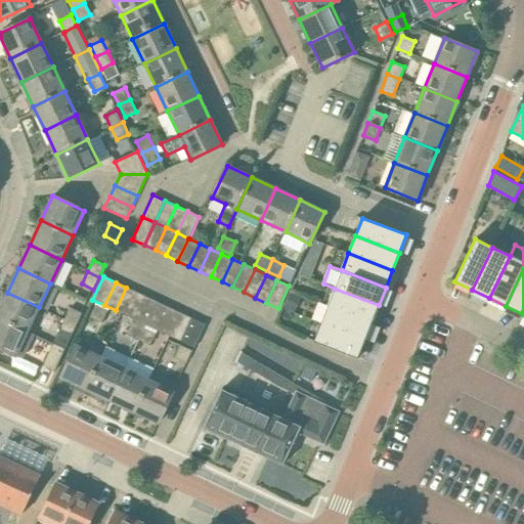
[(116,310),(127,316),(137,293),(126,288),(116,310)]
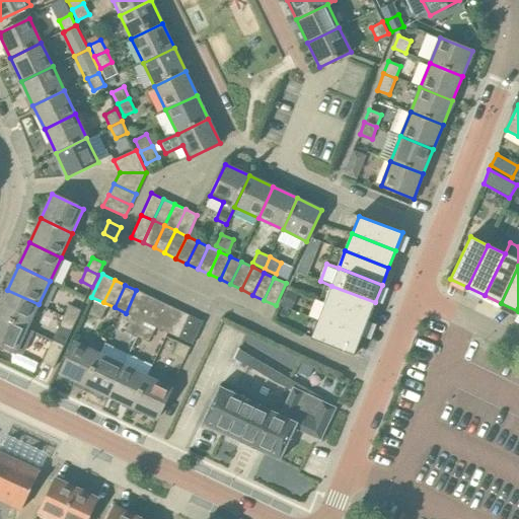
[(375,302),(331,286),(324,303),(368,319),(375,302)]
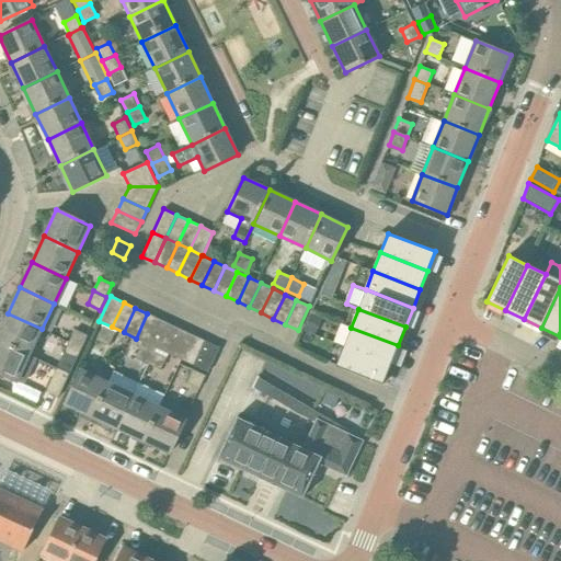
[(42,329),(8,313),(0,329),(0,341),(30,355),(42,329)]
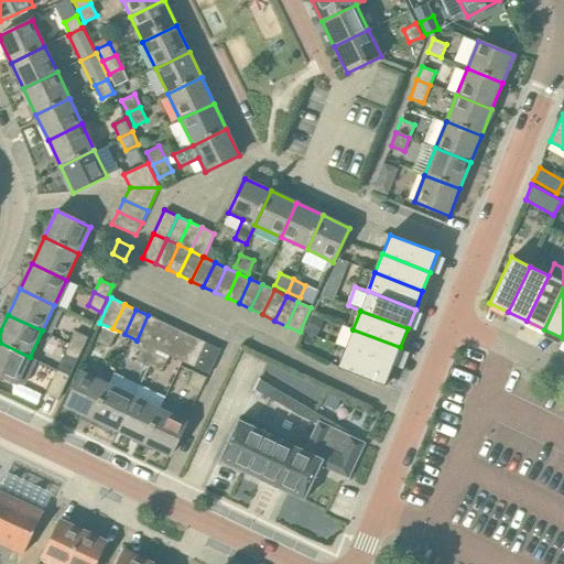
[(137,340),(144,344),(149,346),(160,321),(148,315),(137,340)]
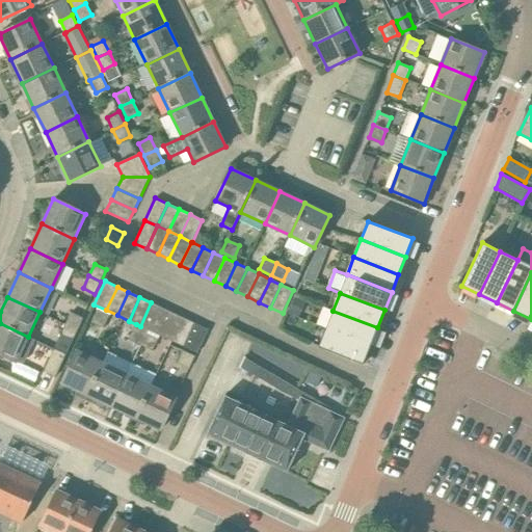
[(152,331),(162,308),(151,302),(140,326),(148,329),(152,331)]
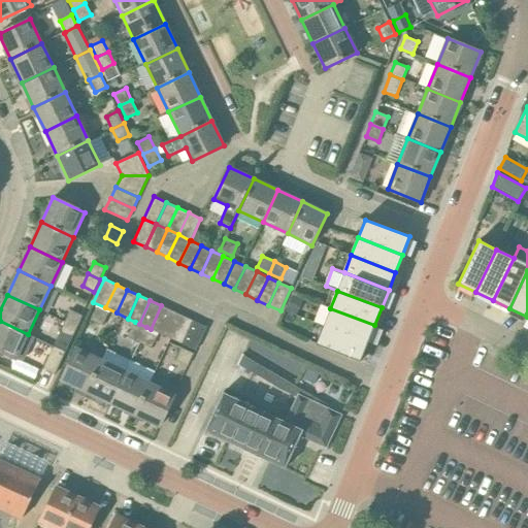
[(161,334),(172,310),(161,305),(151,329),(161,334)]
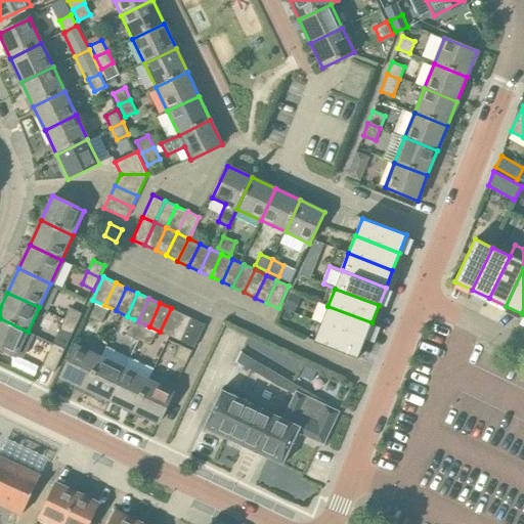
[(107,311),(96,305),(90,317),(102,323),(107,311)]
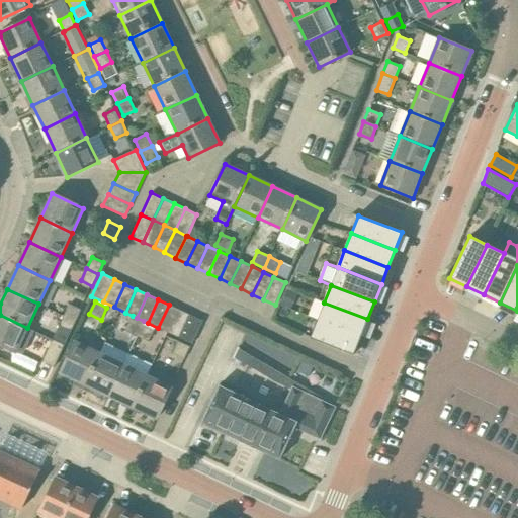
[(367,319),(324,303),(317,320),(360,337),(367,319)]
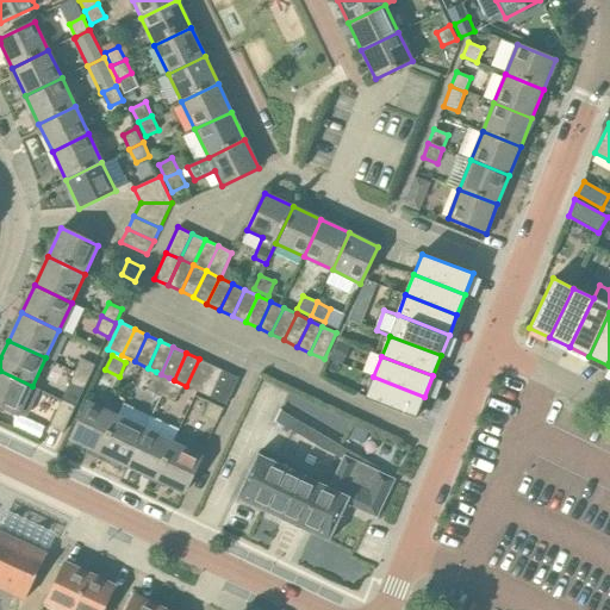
[(81,359),(75,372),(89,379),(95,365),(81,359)]
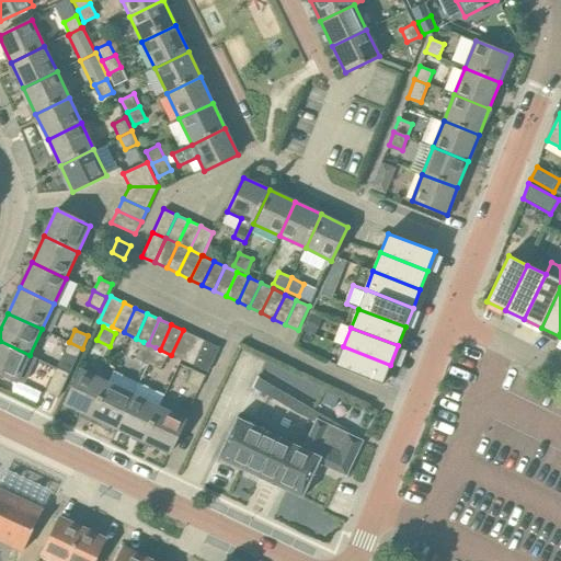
[(183,330),(171,355),(183,361),(195,336),(183,330)]
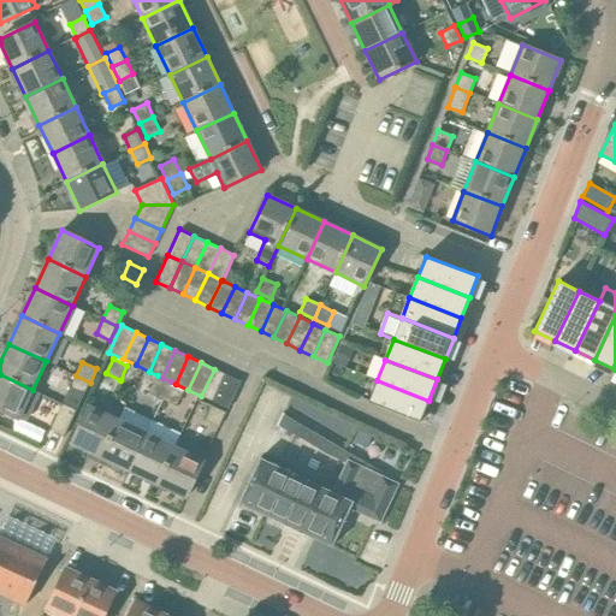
[(214,402),(227,375),(214,369),(201,396),(214,402)]
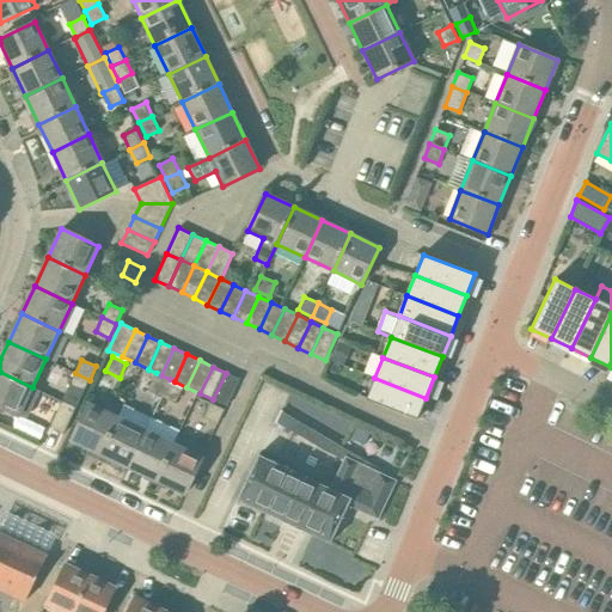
[(32,387),(0,372),(0,407),(23,418),(28,417),(41,391),(32,387)]
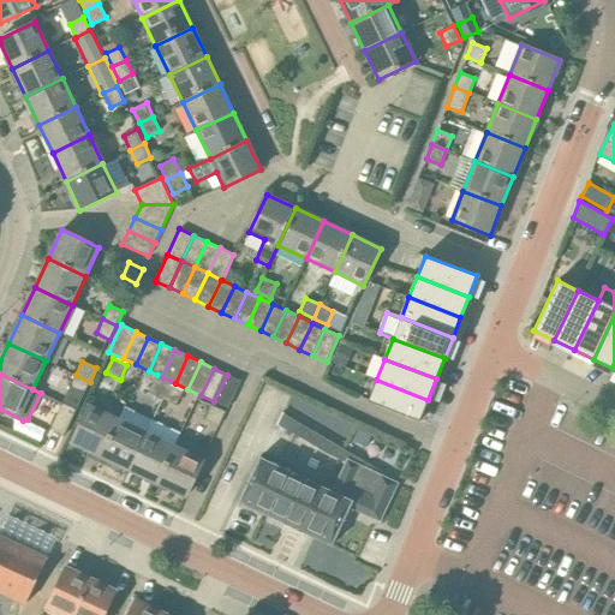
[(90,382),(76,375),(64,401),(77,408),(90,382)]
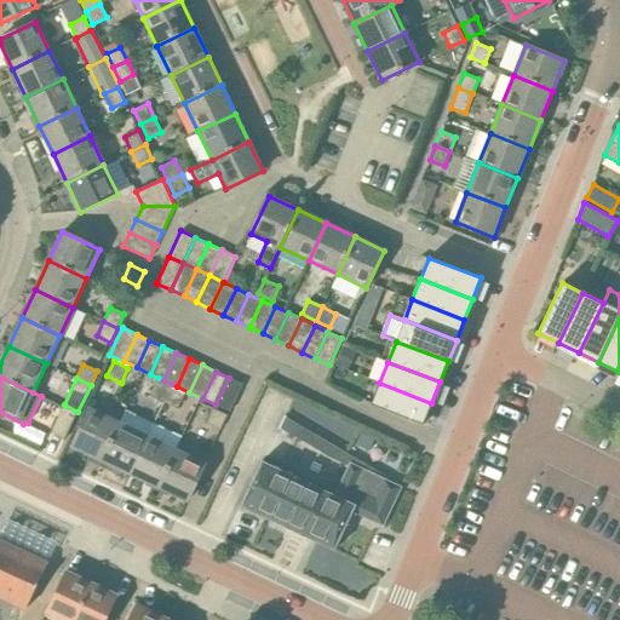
[(164,402),(171,389),(172,384),(164,380),(159,378),(150,396),(164,402)]
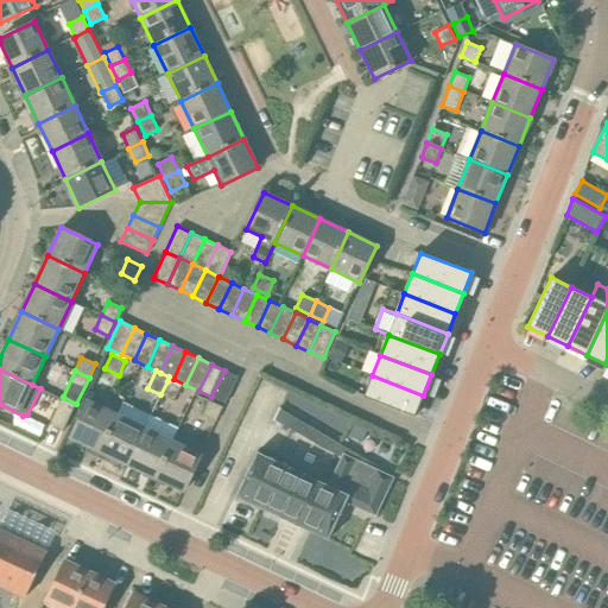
[(225,371),(211,397),(226,404),(238,377),(225,371)]
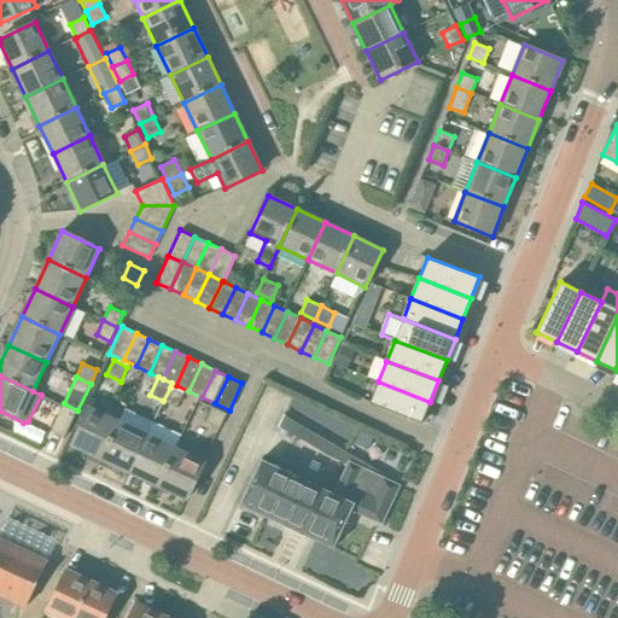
[(430,402),(378,382),(371,402),(423,423),(430,402)]
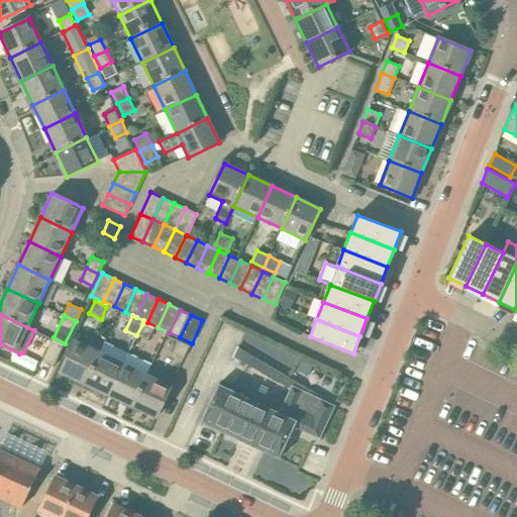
[(142,324),(136,335),(148,341),(153,329),(142,324)]
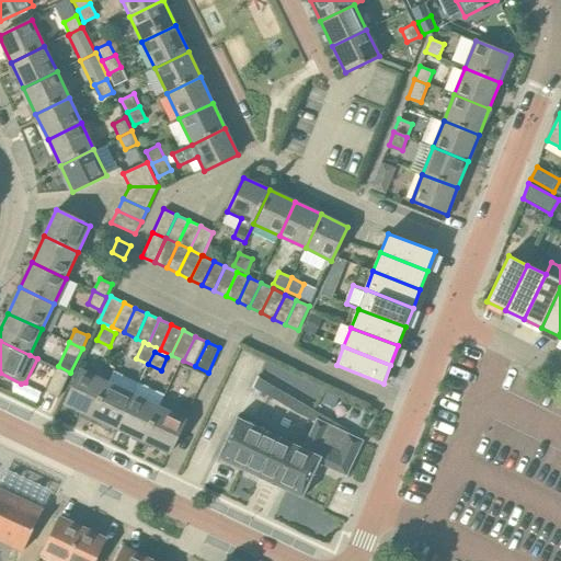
[(46,391),(58,398),(70,374),(57,367),(46,391)]
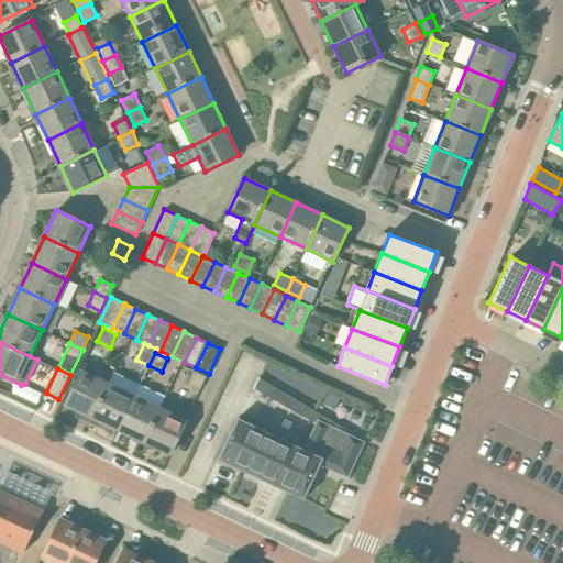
[(201,390),(207,377),(194,371),(188,384),(201,390)]
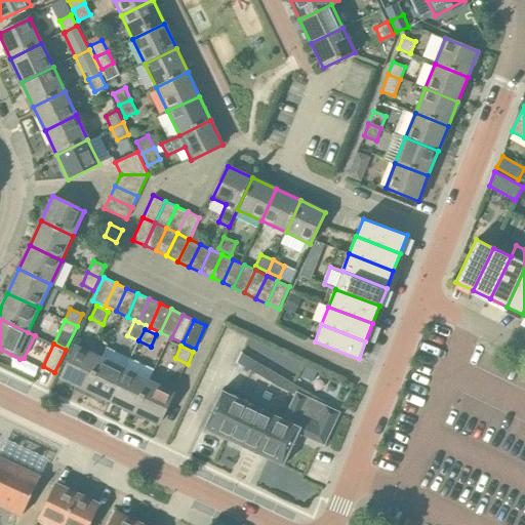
[(86,390),(101,358),(76,347),(62,378),(86,390)]
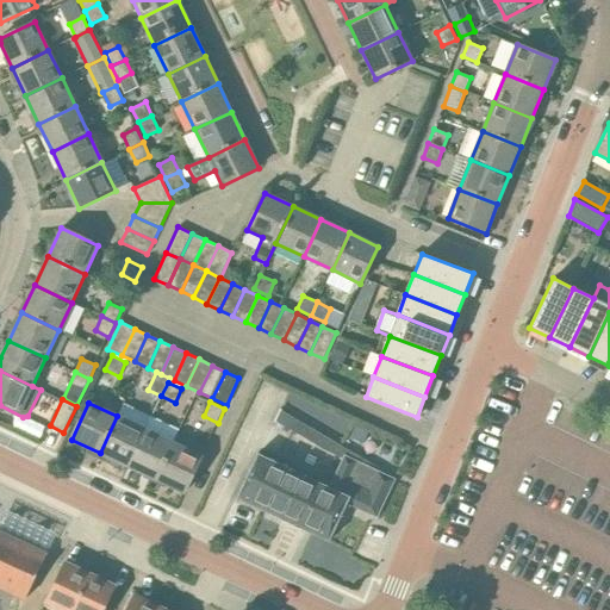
[(128,466),(145,429),(117,416),(100,453),(128,466)]
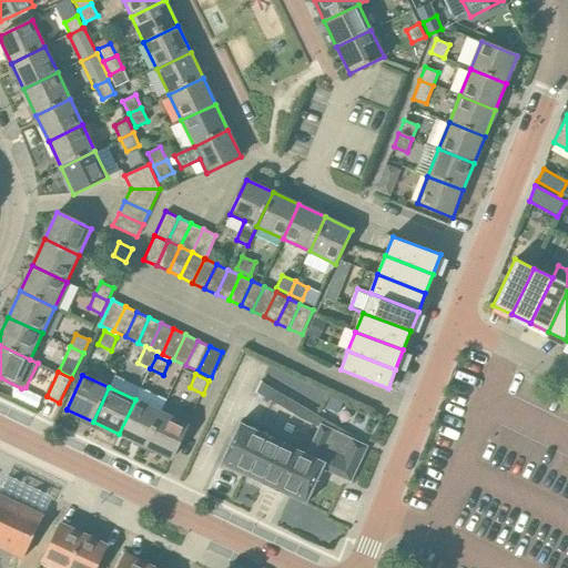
[(331,396),(326,408),(338,414),(343,403),(331,396)]
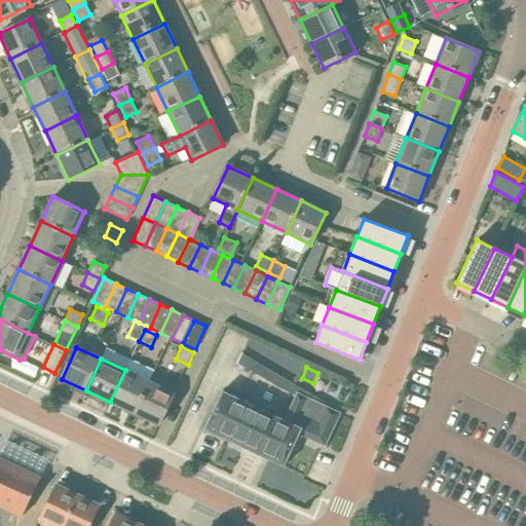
[(149,382),(125,370),(110,402),(135,413),(149,382)]
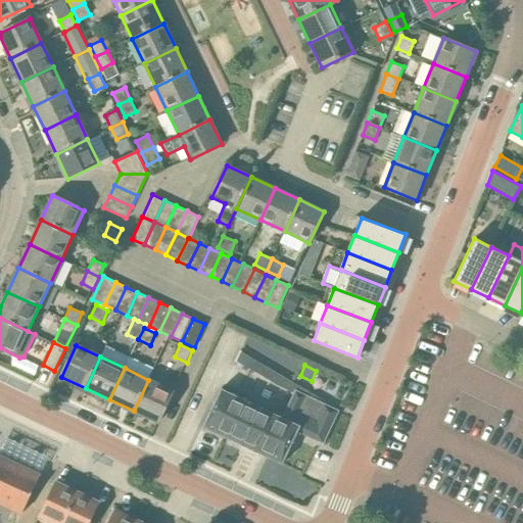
[(152,372),(148,380),(134,411),(158,423),(177,384),(152,372)]
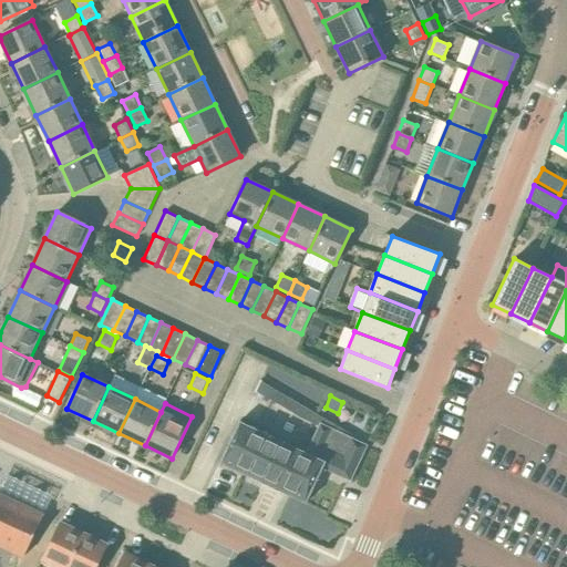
[(306,453),(239,422),(220,463),(306,503),(322,468),(326,462),(306,453)]
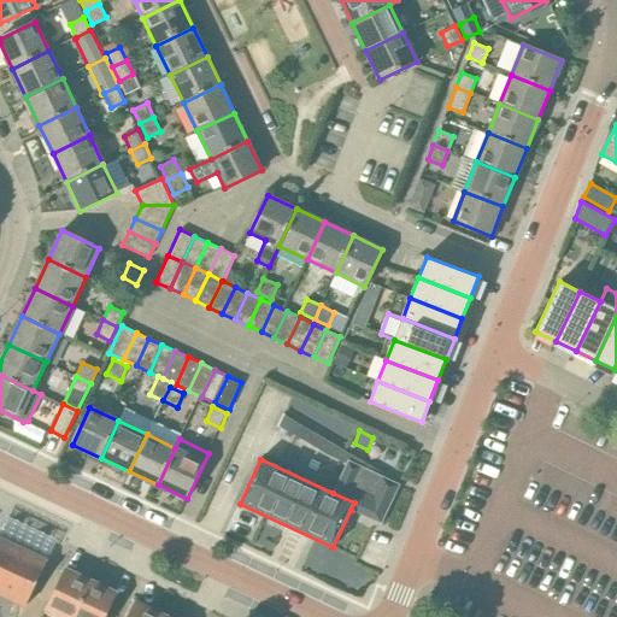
[(400,485),(348,460),(333,493),(354,503),(351,510),(382,524),(400,485)]
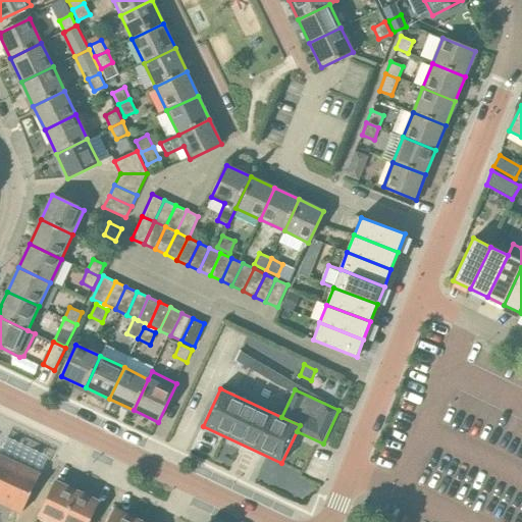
[(0,501),(17,464),(0,456),(0,501)]
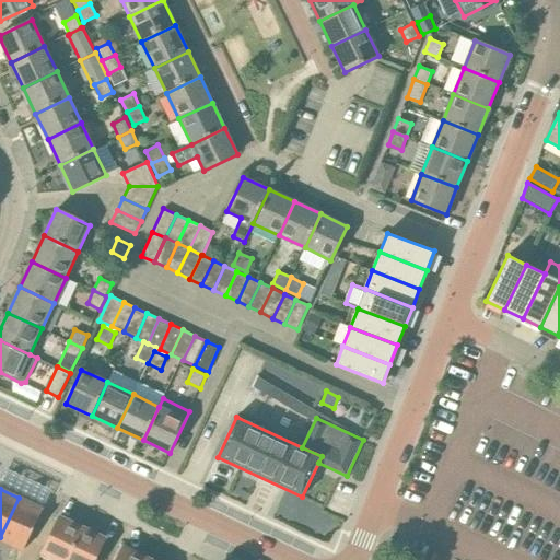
[(19,498),(0,537),(0,538),(23,550),(43,510),(19,498)]
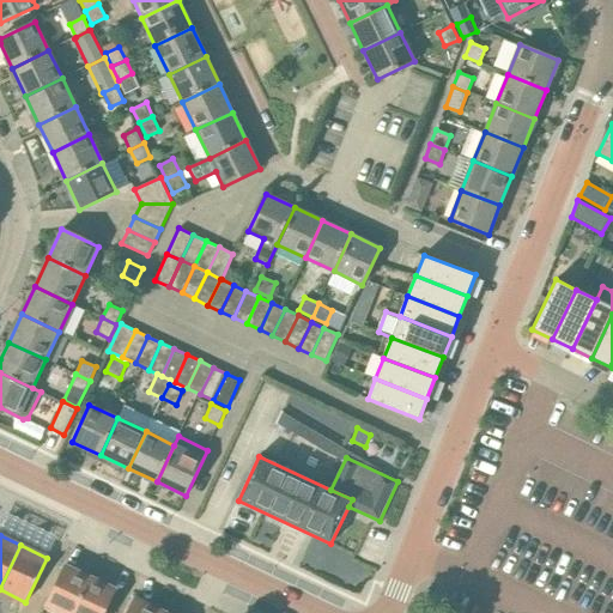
[(65,612),(73,612),(90,578),(65,565),(46,605),(65,612)]
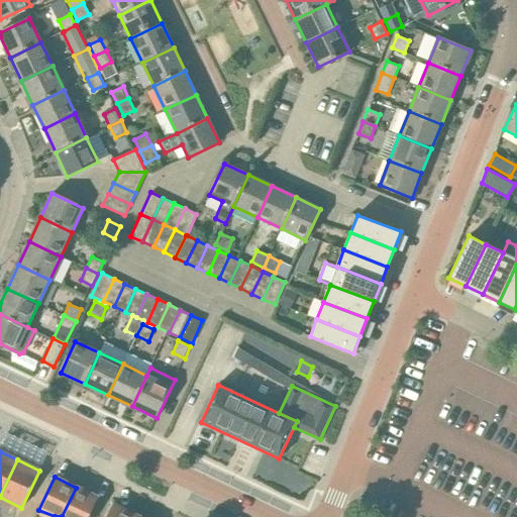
[(89,516),(98,498),(76,488),(62,516),(89,516)]
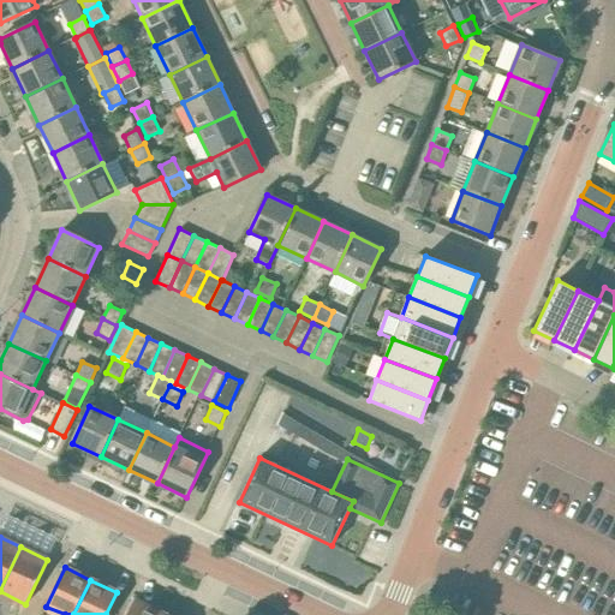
[(159,614),(160,613),(135,601),(126,614),(159,614)]
